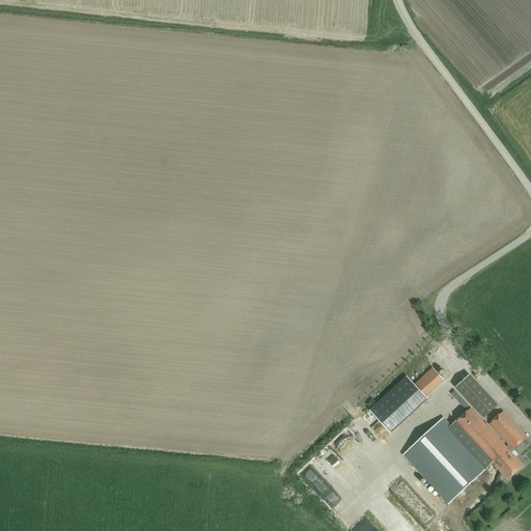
[(407,376),(369,412),(391,435),(428,399),(425,396),(443,380),(429,364),(411,382),(407,376)]
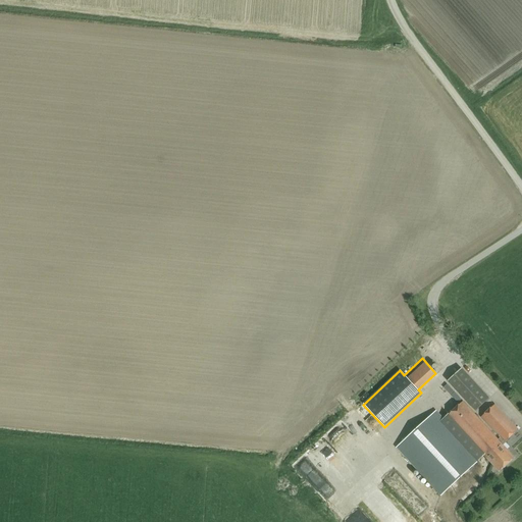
[(489,399),(462,369),(448,381),(475,411),(489,399)]
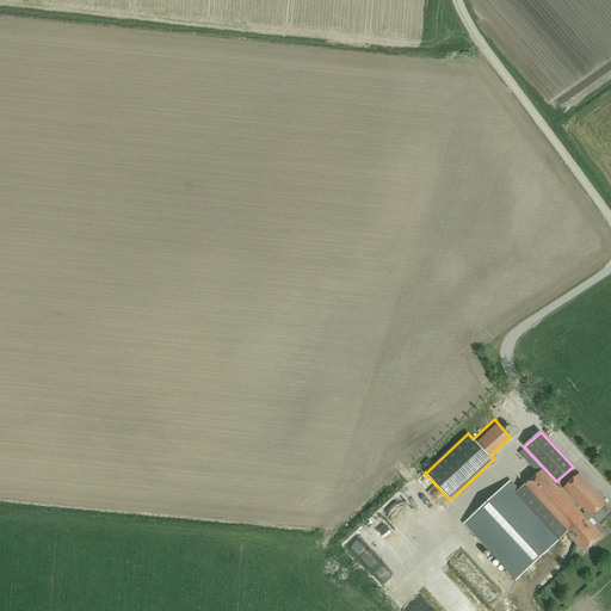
[(602,535),(588,522),(582,516),(542,470),(525,486),(525,485),(518,491),(510,482),(464,524),(516,580),(567,534),(584,551),(602,535)]
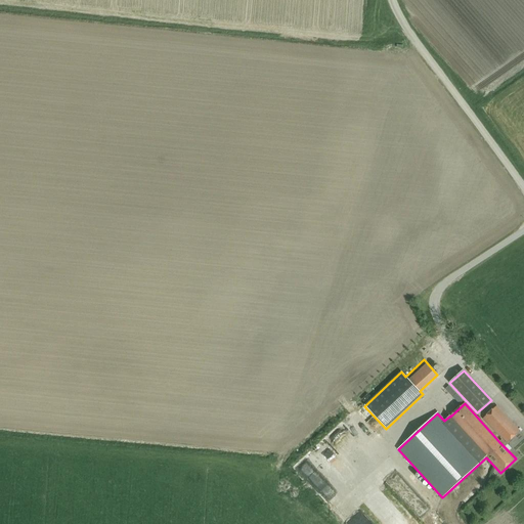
[(499,442),(505,447),(521,432),(496,406),(483,419),(503,439),(499,442)]
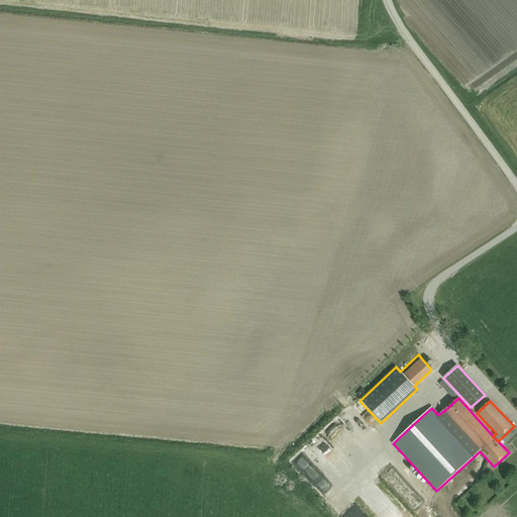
[(389,516),(406,516),(425,498),(416,489),(389,516)]
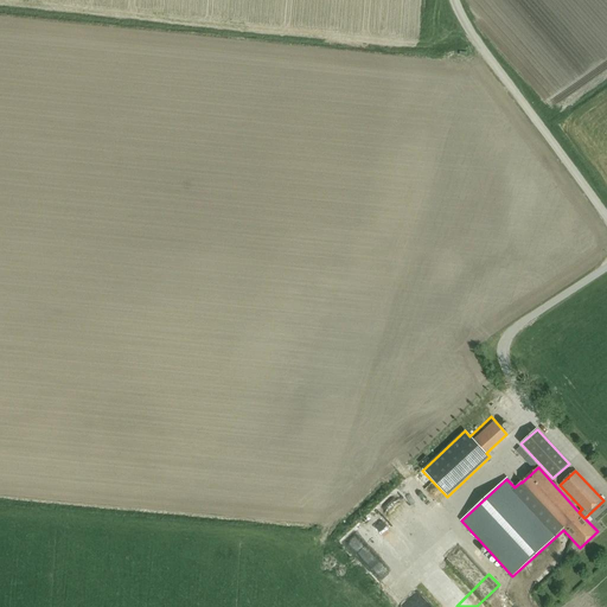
[(508,602),(512,606),(518,598),(513,594),(508,602)]
